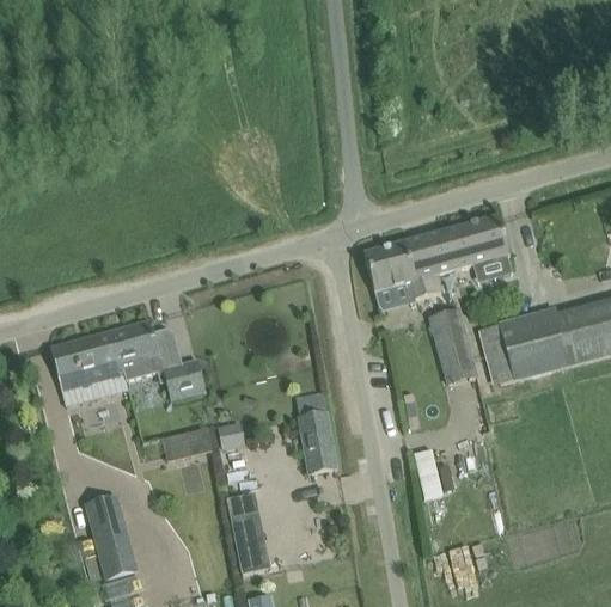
[(441,232),(404,243),(415,281),(435,275),(452,270),(508,255),(498,216),(441,232)]
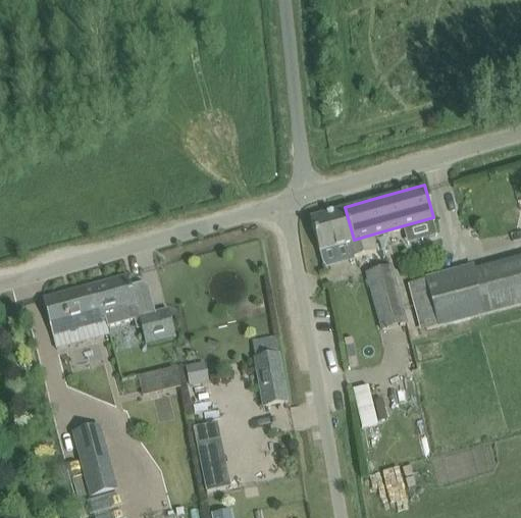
[(375,249),(371,235),(354,240),(345,207),(309,216),(322,263),(375,249)]
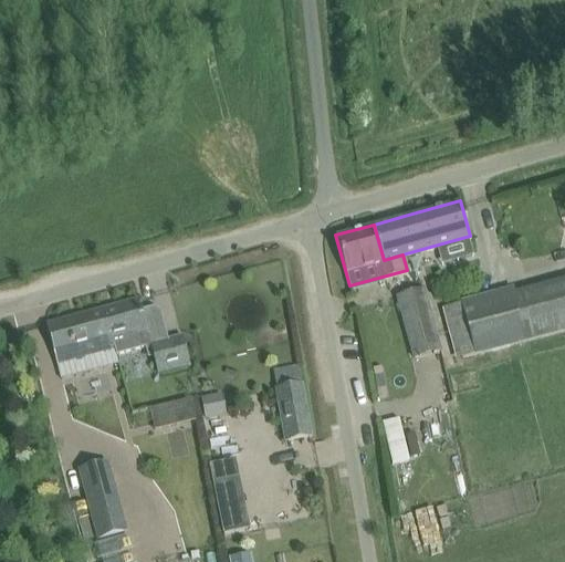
[(564,326),(564,284),(514,300),(511,287),(447,304),(461,355),(564,326)]
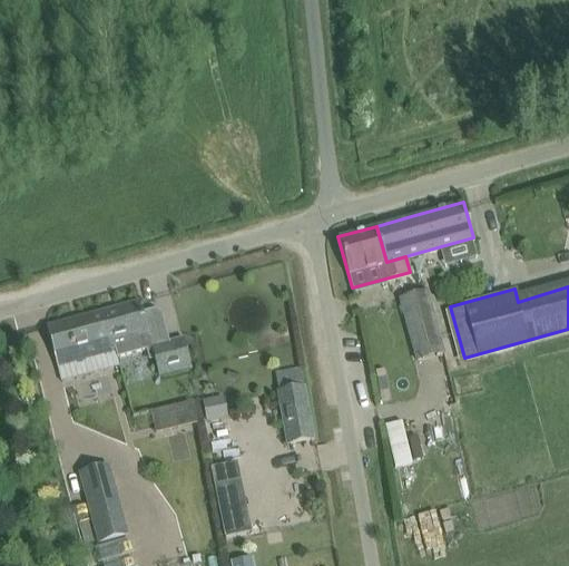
[(417,358),(442,351),(425,289),(400,295),(417,358)]
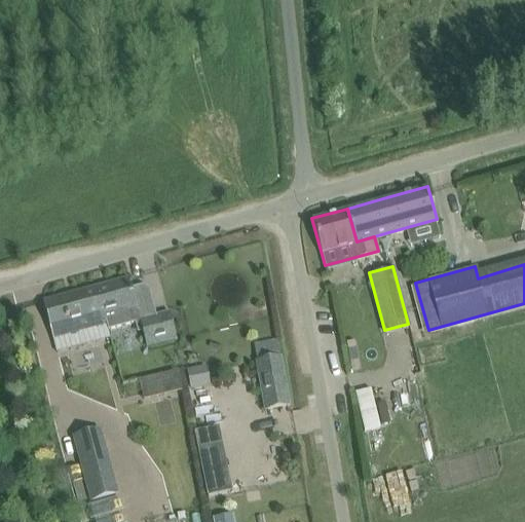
[(141,329),(145,344),(176,336),(169,310),(155,313),(148,287),(142,283),(130,286),(127,276),(95,285),(106,325),(110,327),(134,321),(136,330),(141,329)]
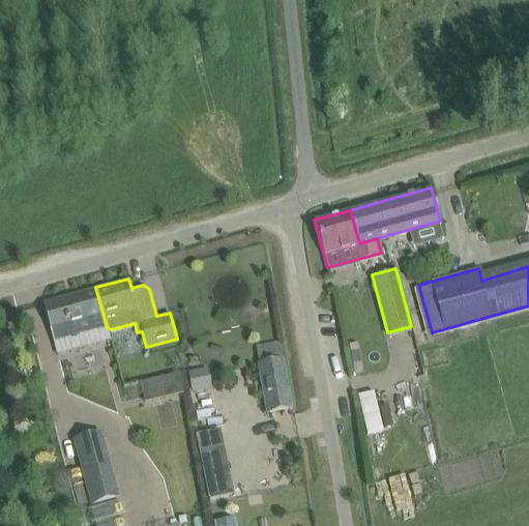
[(108,330),(111,329),(107,327),(95,287),(42,301),(56,352),(110,338),(108,330)]
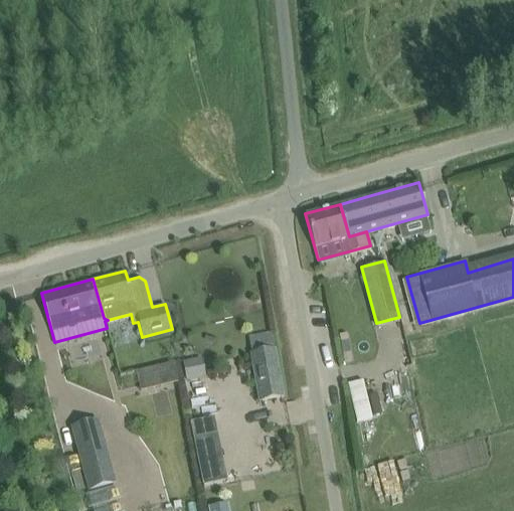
[(387,346),(404,342),(401,329),(384,334),(387,346)]
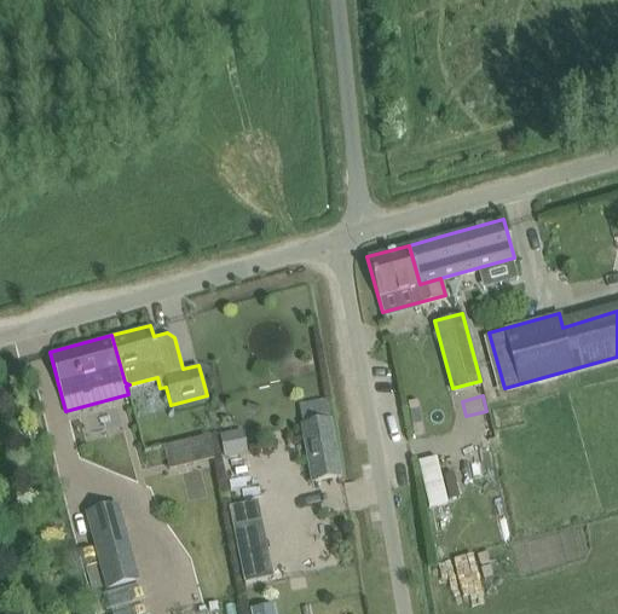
[(300,422),(311,481),(340,476),(329,416),(300,422)]
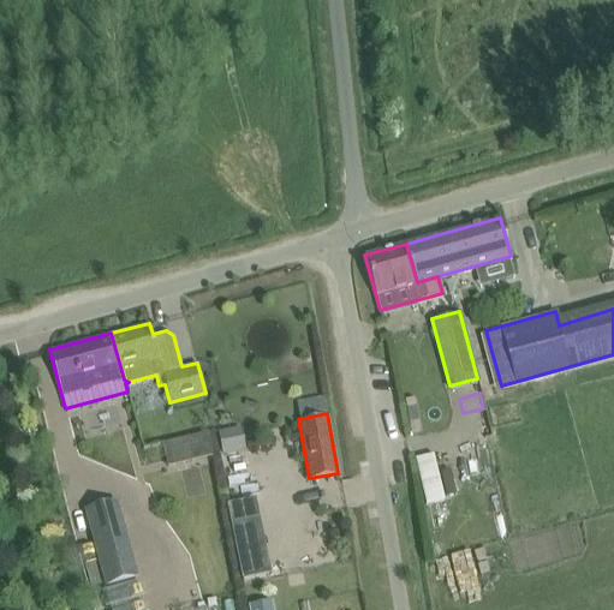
[(470,432),(486,429),(482,413),(466,417),(470,432)]
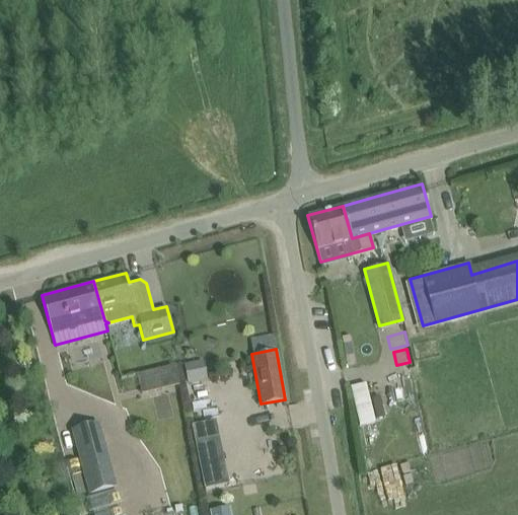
[(188,359),(188,377),(210,377),(209,358),(188,359)]
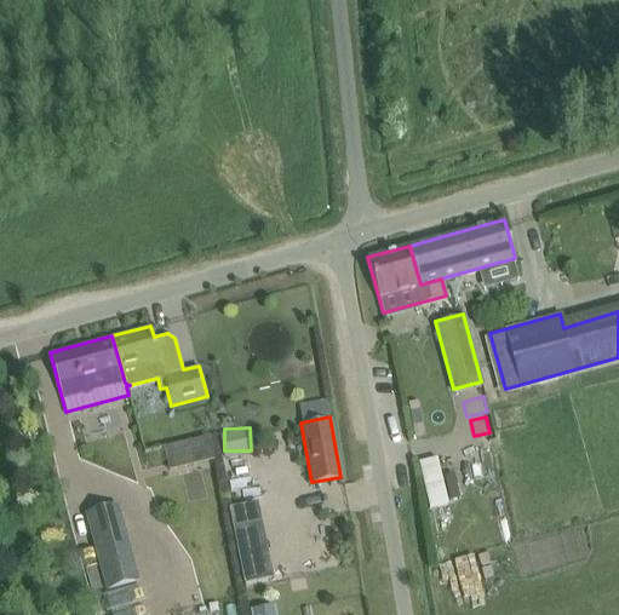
[(443,452),(420,458),(430,504),(453,499),(443,452)]
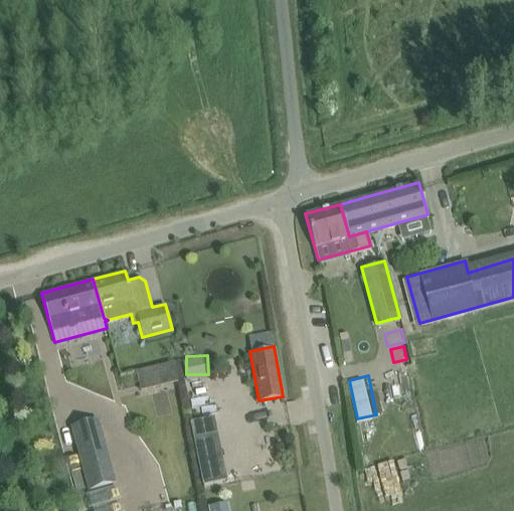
[(206,482),(232,476),(217,412),(191,418),(206,482)]
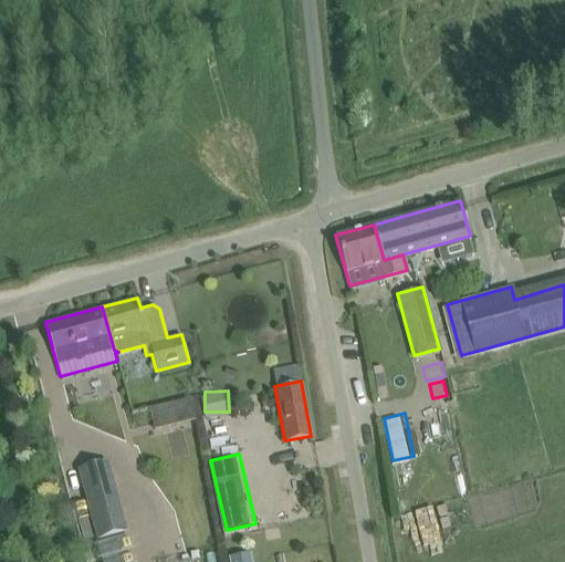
[(107,459),(76,467),(95,538),(127,529),(107,459)]
